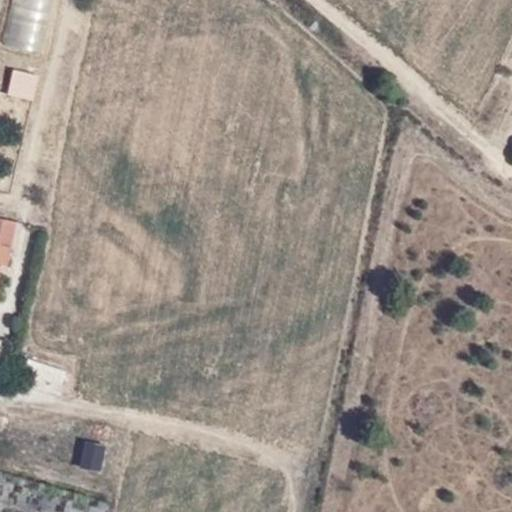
[(49,0),(10,0),(3,40),(41,47),(49,0)]
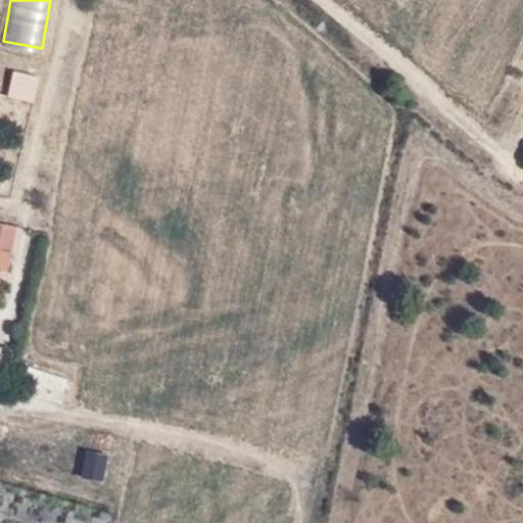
[(33,100),(0,93),(0,194),(11,197),(33,100)]
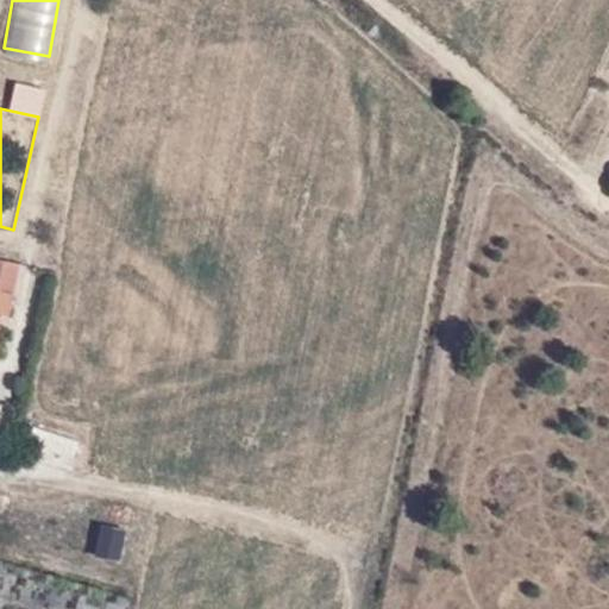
[(24,261),(0,253),(0,283),(18,288),(24,261)]
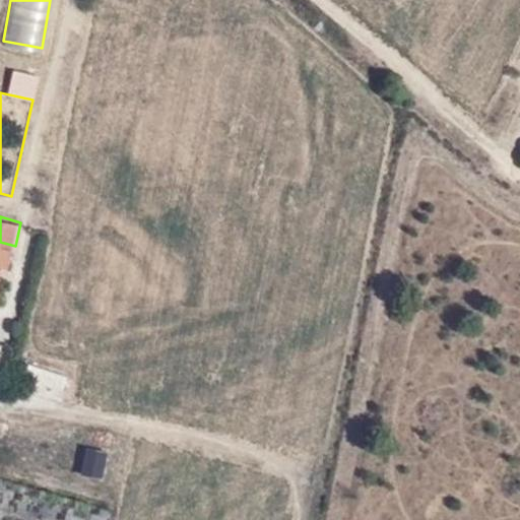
[(15,246),(0,242),(0,273),(2,261),(10,262),(15,246)]
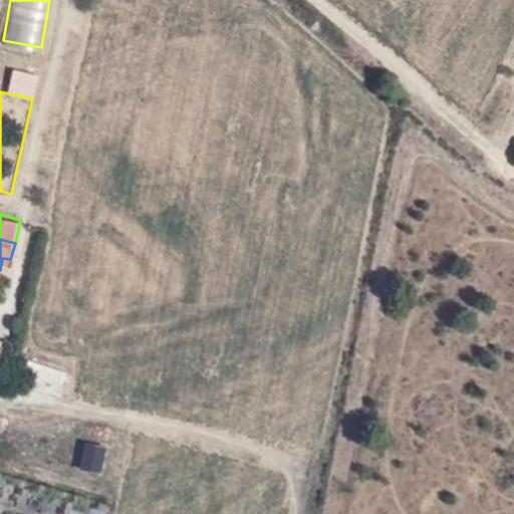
[(77,470),(101,472),(103,446),(79,444),(77,470)]
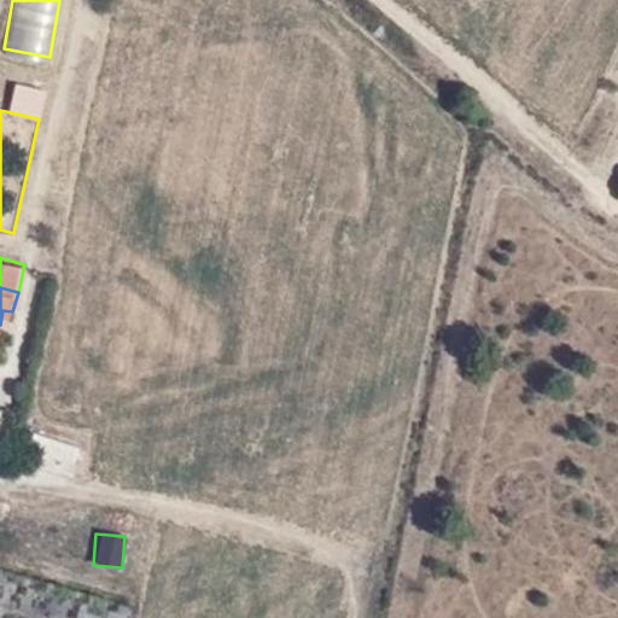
[(0,617),(132,617),(135,608),(0,571),(0,617)]
